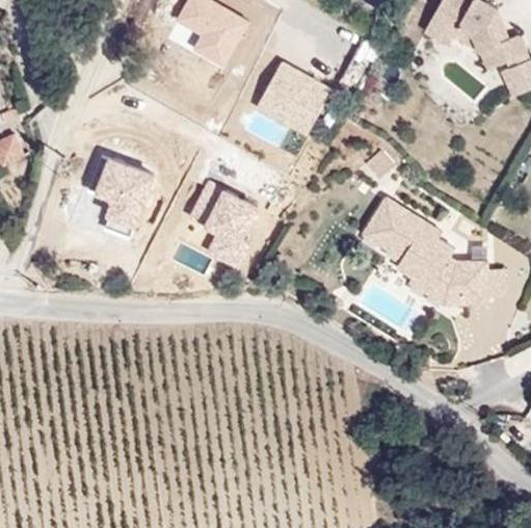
[(497,5),(487,0),(441,0),(424,30),(448,44),(453,35),(458,26),(473,34),(479,49),(485,67),(506,58),(526,50),(519,31),(507,36),(501,38),(490,16),(496,7),(497,5)]
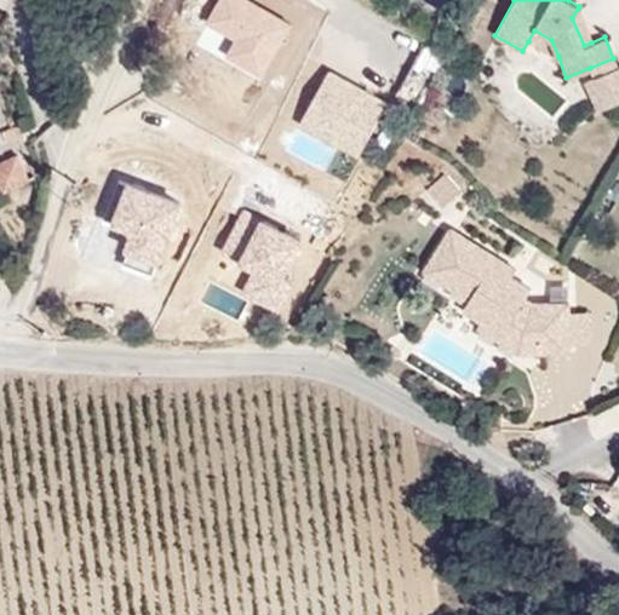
[(591,42),(578,9),(572,18),(584,45),(591,42)]
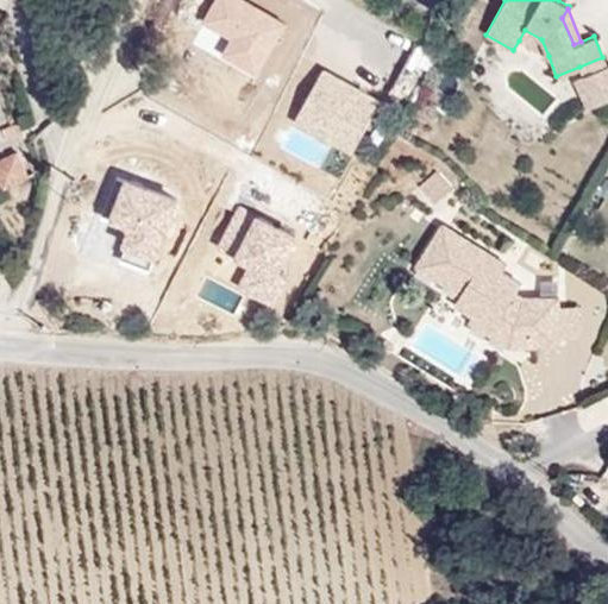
[(525,30),(519,41),(549,56),(541,39),(525,30)]
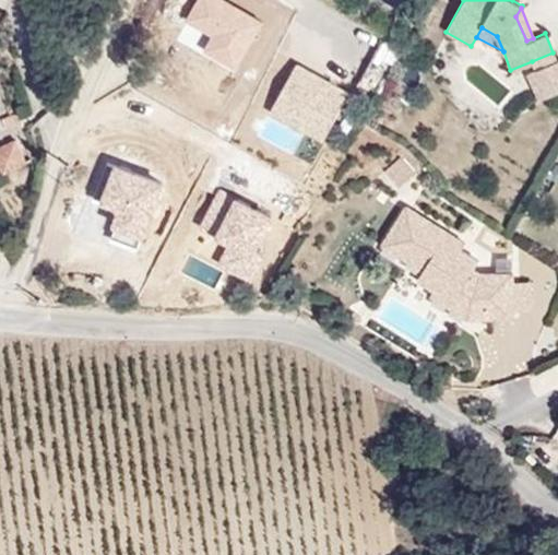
[(532,61),(534,68),(555,59),(553,52),(532,61)]
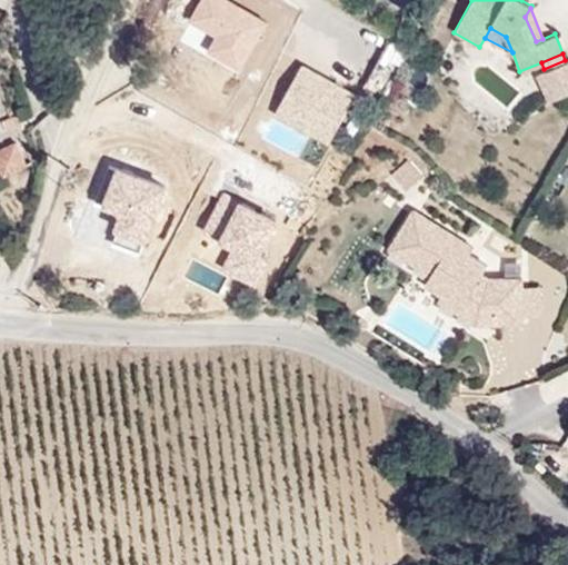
[(567,59),(565,60),(544,69),(535,72),(546,100),(567,90),(567,59)]
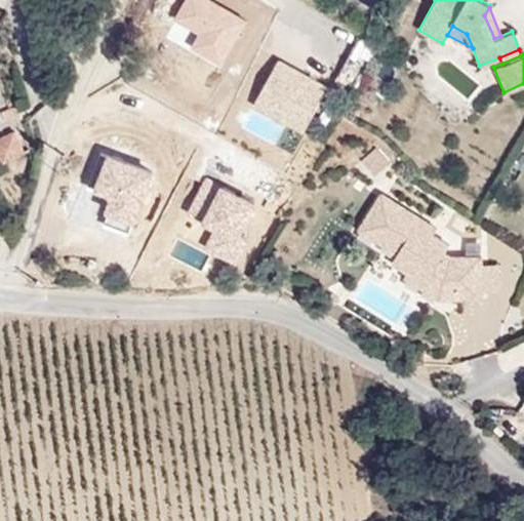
[(0,131),(0,159),(16,152),(6,129),(0,131)]
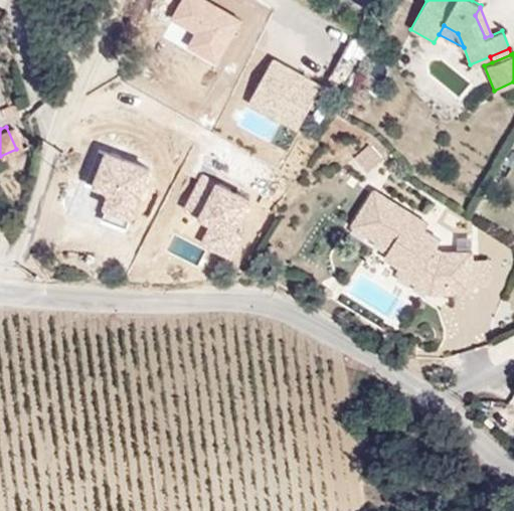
[(384,258),(400,267),(417,278),(424,266),(437,273),(447,273),(447,293),(473,293),(472,252),(442,252),(436,248),(441,240),(425,230),(413,223),(416,217),(372,190),(350,226),(389,249),(384,258)]
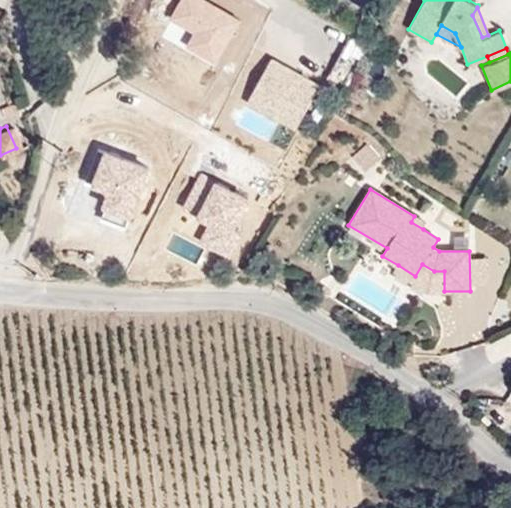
[(426,223),(414,216),(411,222),(423,229),(426,223)]
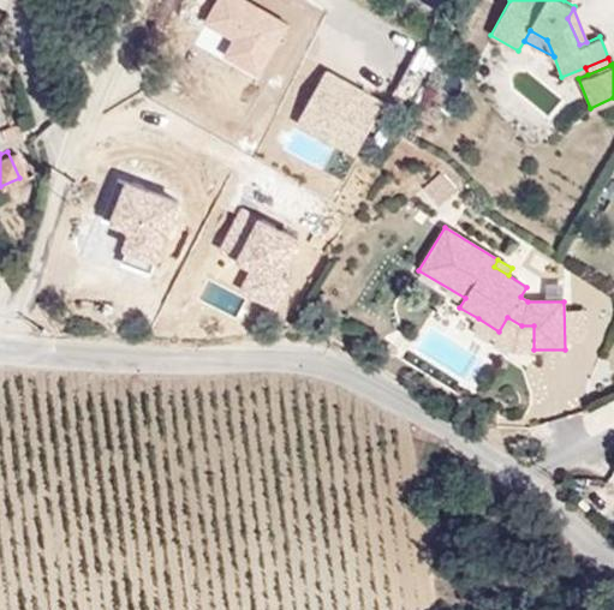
[(474,326),(513,350),(534,350),(534,326),(522,326),(507,317),(499,332),(478,318),(474,326)]
